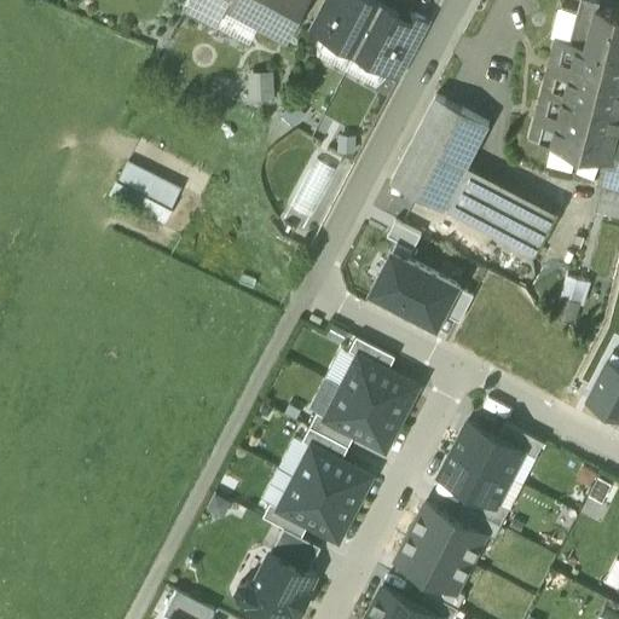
[(191,0),(186,11),(217,27),(227,5),(226,4),(227,0),(191,0)]
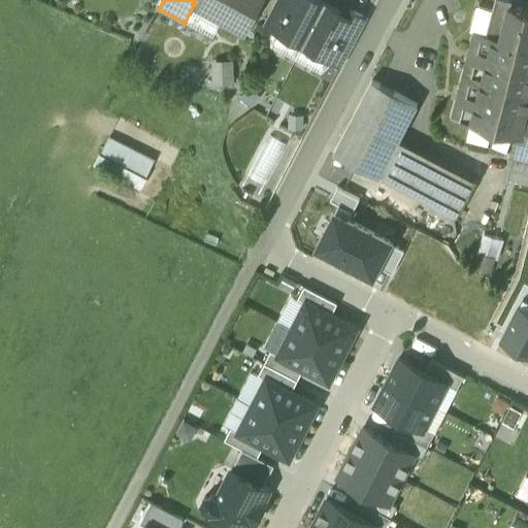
[(262,0),(194,0),(193,3),(194,4),(221,19),(219,22),(244,35),(262,0)]
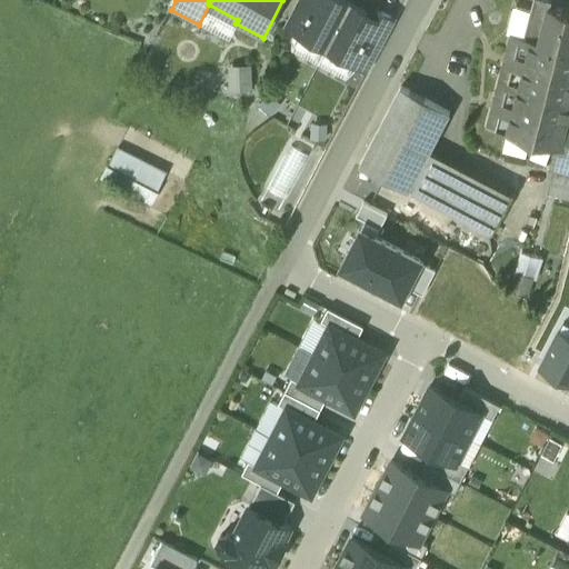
[(300,0),(287,27),(299,35),(317,0),(300,0)]
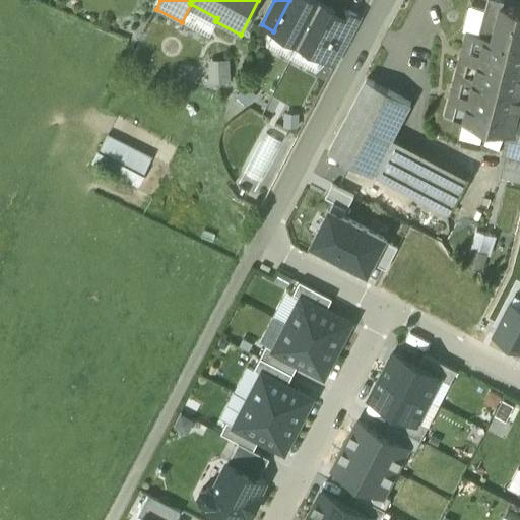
[(337,13),(312,0),(289,0),(273,31),(323,57),(347,11),(340,7),(337,13)]
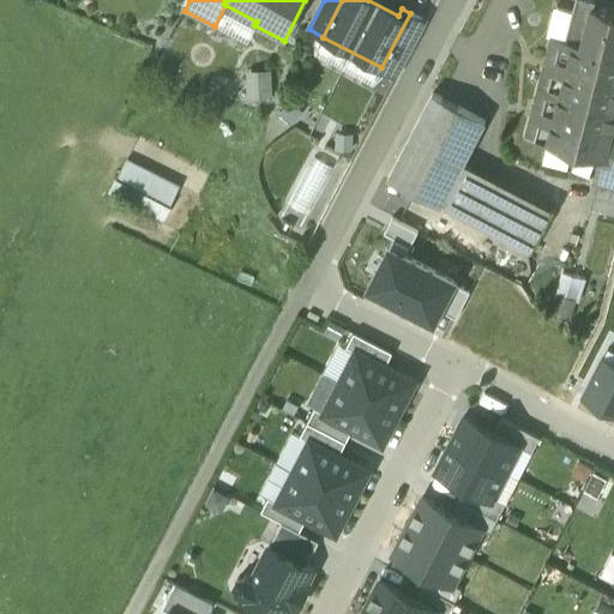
[(595,2),(587,0),(575,0),(571,17),(569,24),(587,29),(591,7),(593,8),(595,2)]
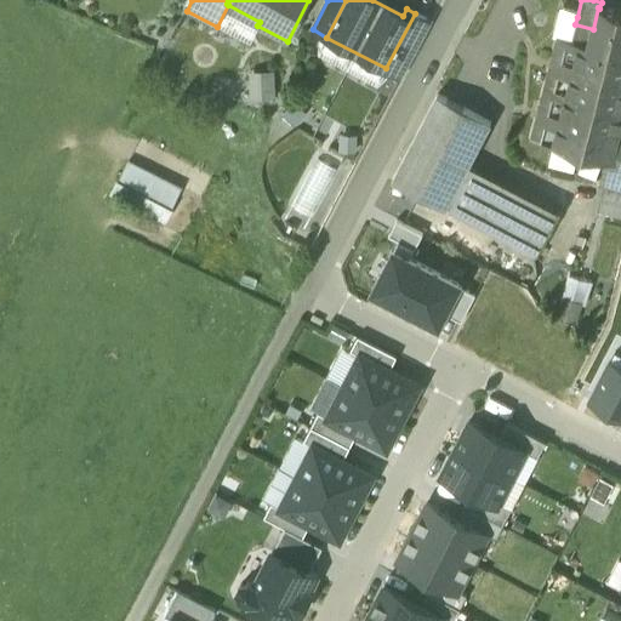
[(620,13),(599,9),(598,7),(593,29),(575,24),(573,41),(620,53),(620,13)]
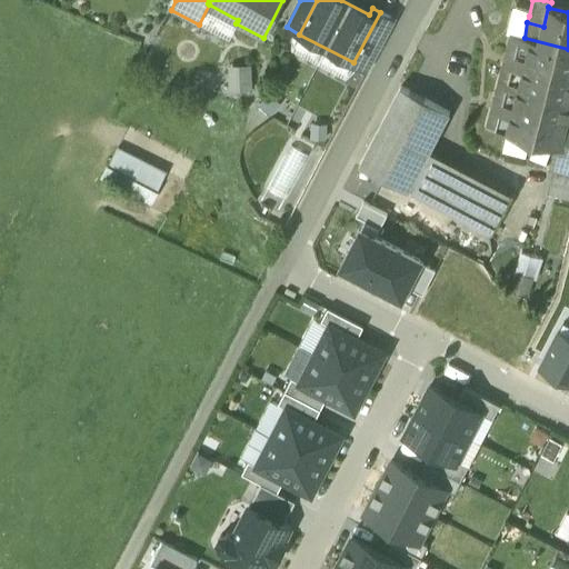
[(380,12),(353,62),(366,70),(393,19),(380,12)]
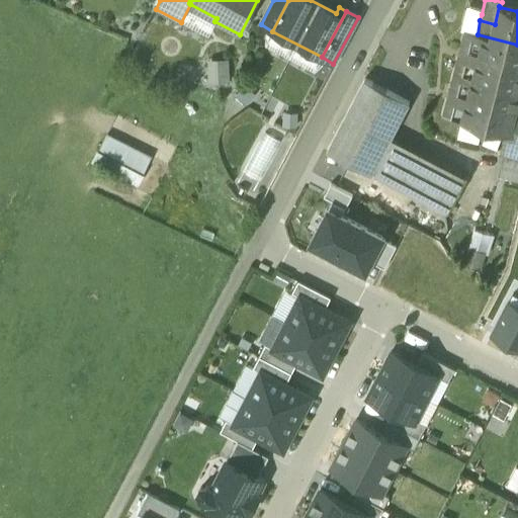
[(480,20),(482,14),(469,11),(464,31),(478,34),(480,20)]
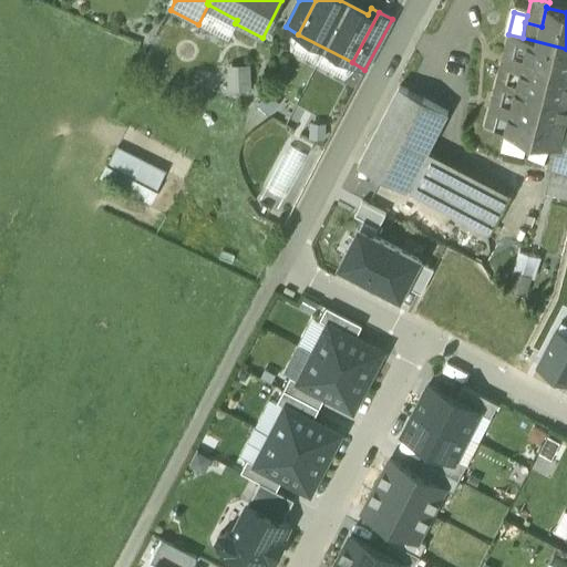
[(566,49),(523,38),(508,34),(484,132),(557,152),(564,125),(566,112),(566,49)]
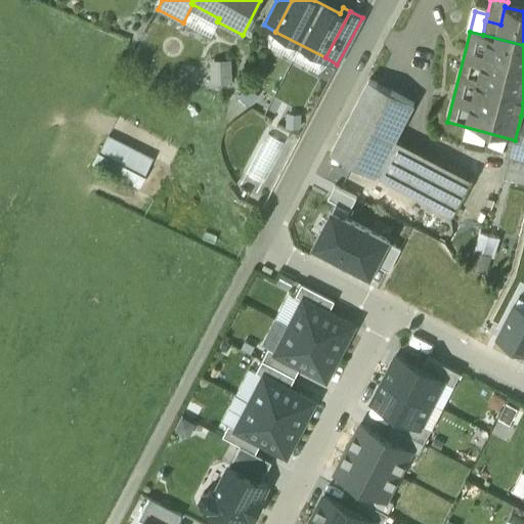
[(232,59),(211,59),(212,85),(233,86),(232,59)]
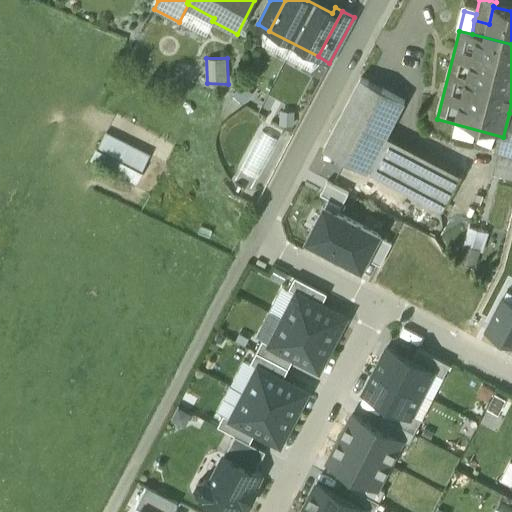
[(404,101),(360,78),(323,149),(367,172),(386,137),(404,101)]
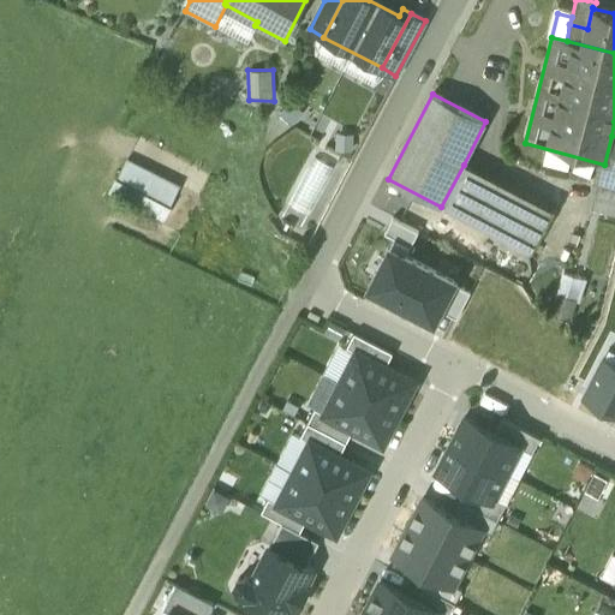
[(614,136),(611,136),(604,165),(591,210),(614,216),(614,136)]
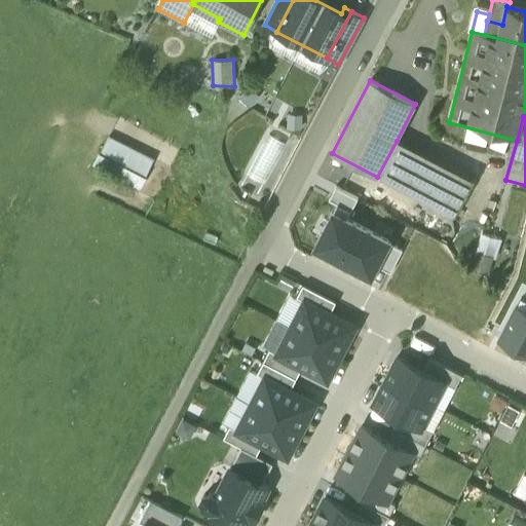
[(269,133),(247,174),(264,182),(286,142),(269,133)]
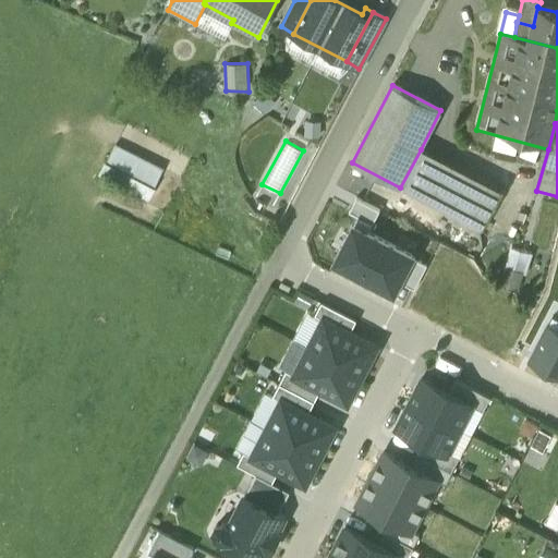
[(159,169),(114,146),(98,178),(143,201),(159,169)]
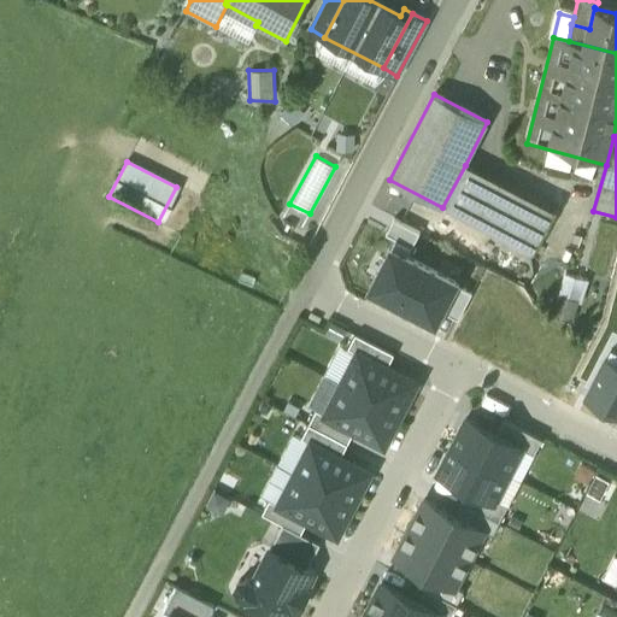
[(554,211),(465,165),(442,207),(533,254),(554,211)]
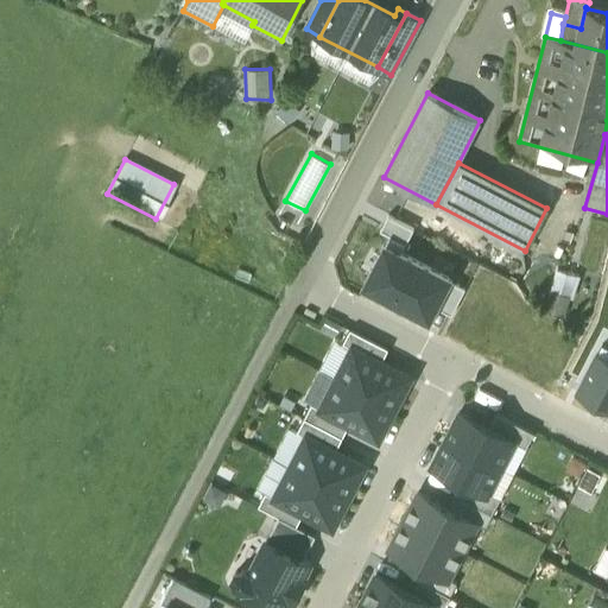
[(388,247),(403,254),(415,230),(388,217),(380,233),(392,239),(388,247)]
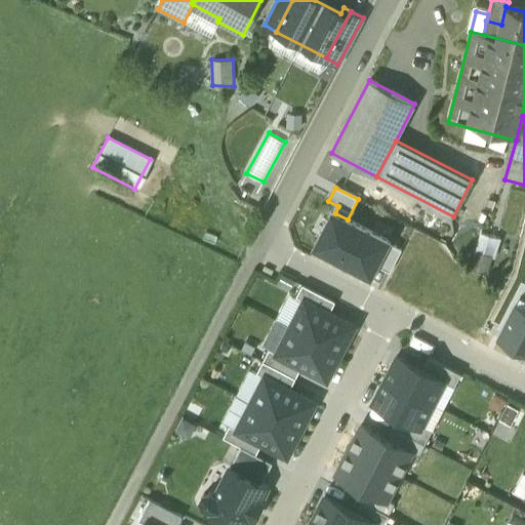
[(348,219),(335,213),(332,212),(315,248),(372,277),(377,266),(388,246),(390,241),(348,219)]
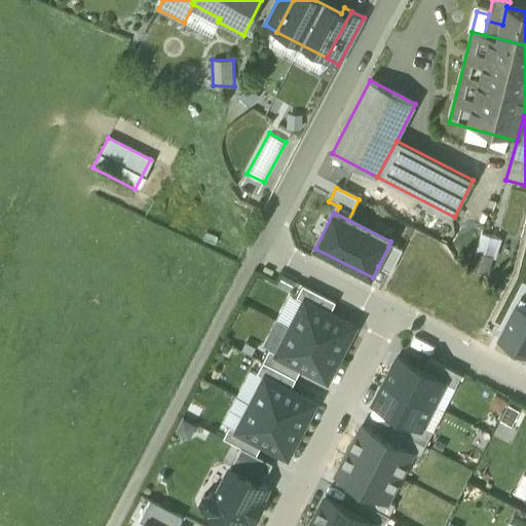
[(480,232),(471,268),(492,273),(501,237),(480,232)]
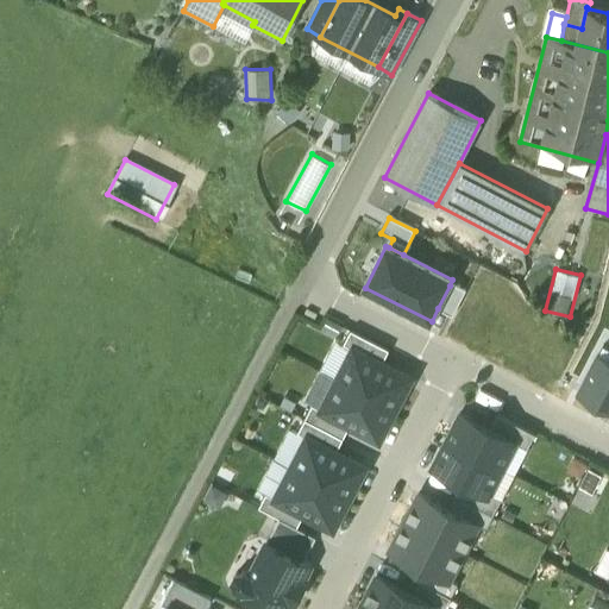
[(450,286),(438,308),(453,316),(465,293),(450,286)]
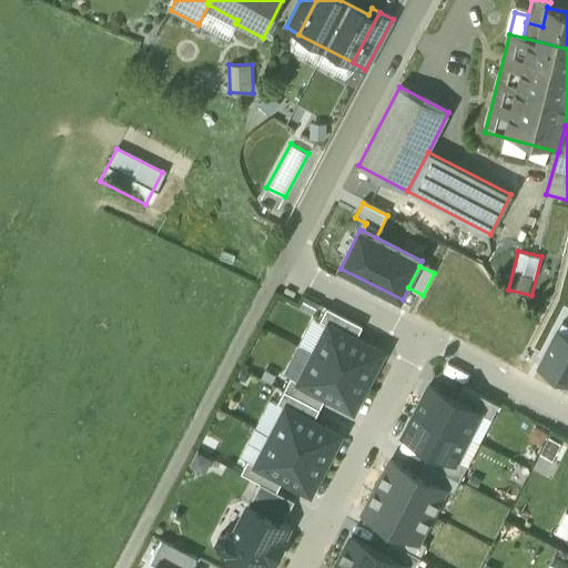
[(328,326),(356,340),(363,327),(327,310),(321,322),(328,326)]
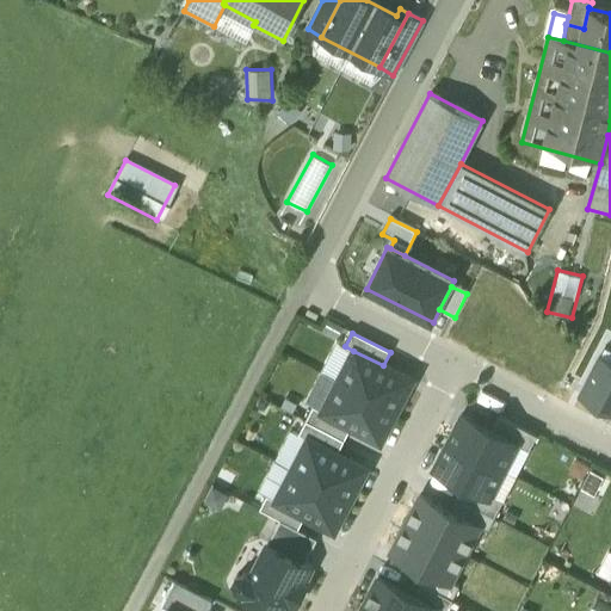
[(337,382),(396,413),(413,382),(383,365),(353,351),(337,382)]
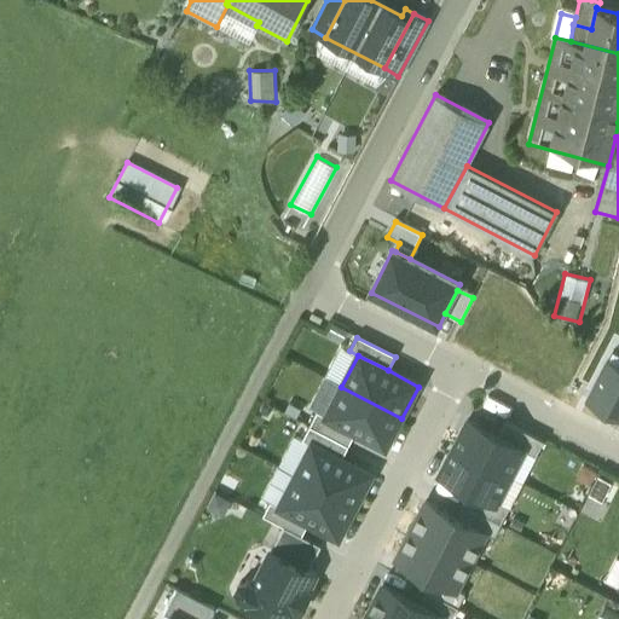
[(586,403),(618,418),(618,368),(607,362),(586,403)]
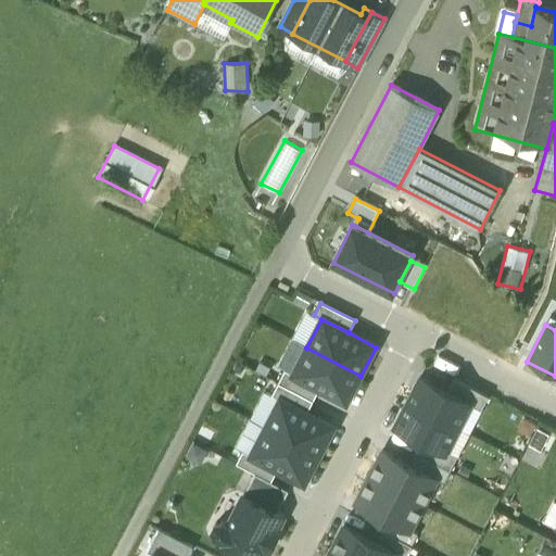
[(361,376),(306,348),(292,375),(320,390),(345,404),(361,376)]
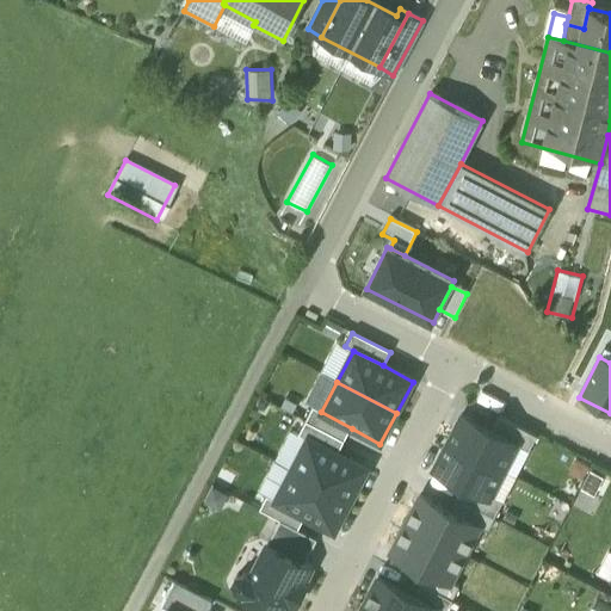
[(345,442),(352,429),(321,412),(313,408),(307,421),(345,442)]
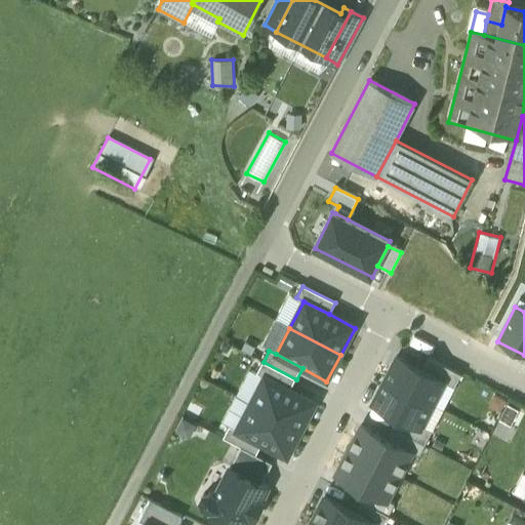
[(397,358),(386,380),(433,405),(444,381),(422,370),(397,358)]
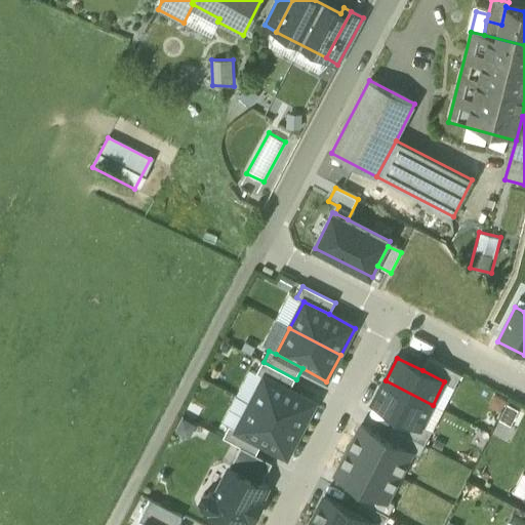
[(429,358),(422,370),(444,381),(454,387),(461,374),(429,358)]
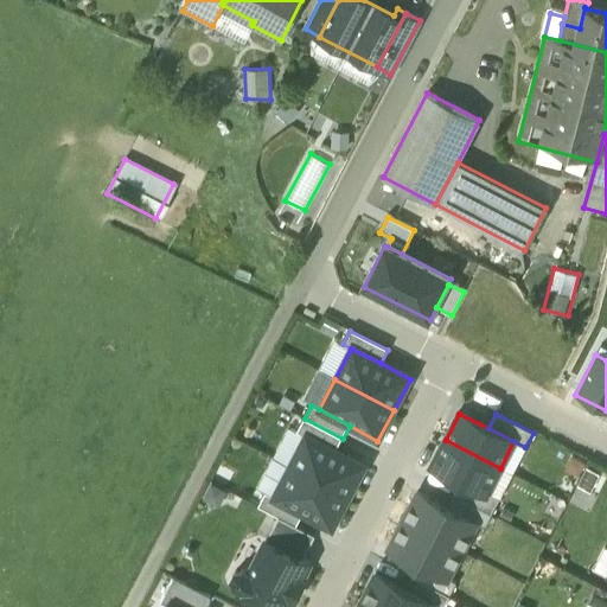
[(336,452),(343,439),(305,419),(298,433),(306,436),(336,452)]
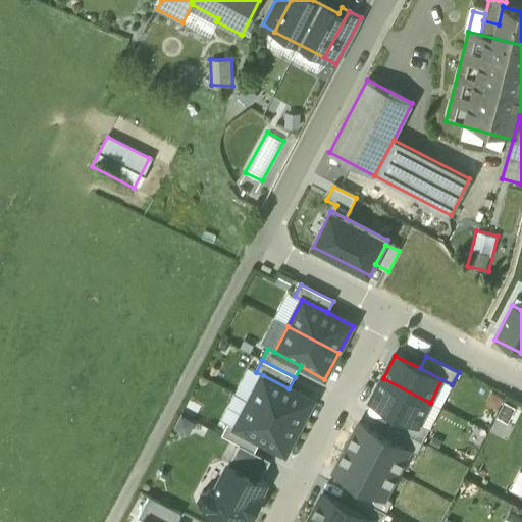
[(263,375),(249,403),(300,428),(314,402),(289,388),(263,375)]
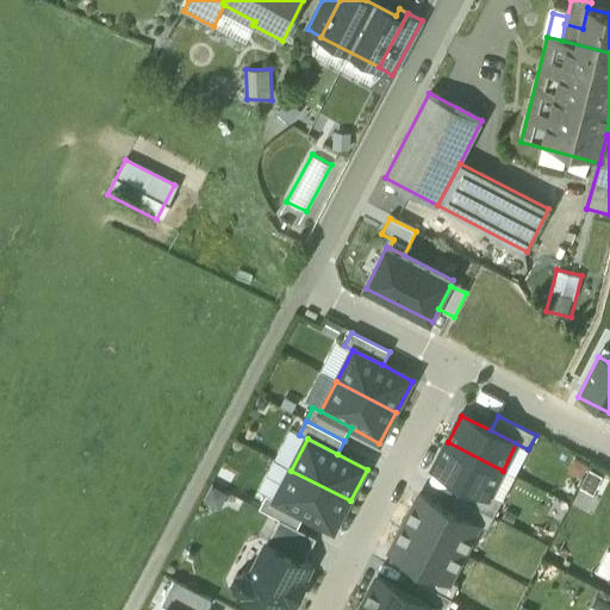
[(490,496),(503,471),(448,442),(434,468),(462,484),(489,497),(490,496)]
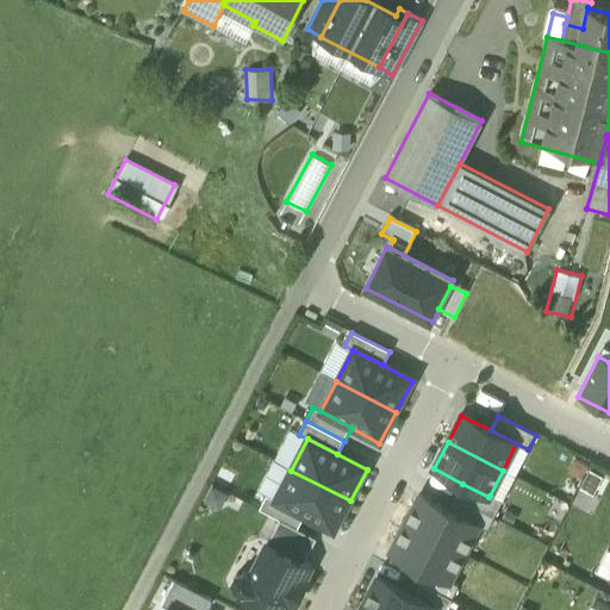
[(335,531),(350,500),(291,471),(275,500),(305,516),(335,531)]
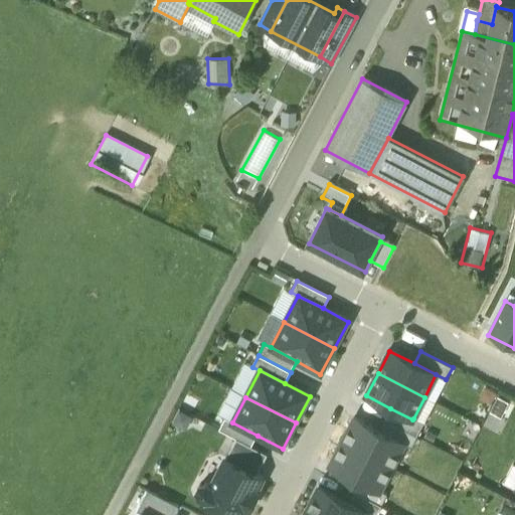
[(413,418),(412,419),(390,408),(384,420),(416,437),(423,423),(413,418)]
